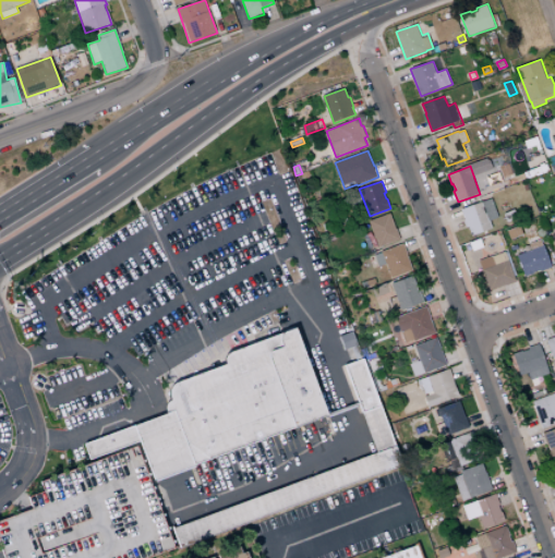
[(462,209),(493,198),(499,217),(491,220),(494,228),(472,237),(469,227),(467,228),(465,220),(466,220),(462,209)]
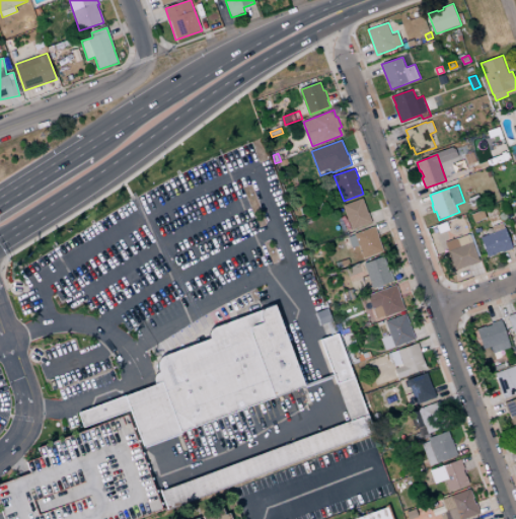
[(480,195),(483,203),(474,207),(470,198),(480,195)]
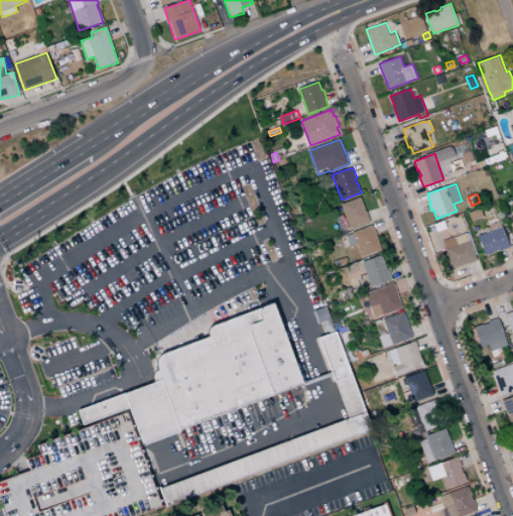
[(343,231),(339,220),(347,217),(342,205),(362,197),(367,212),(371,222),(353,229),(351,229),(351,228),(343,231)]
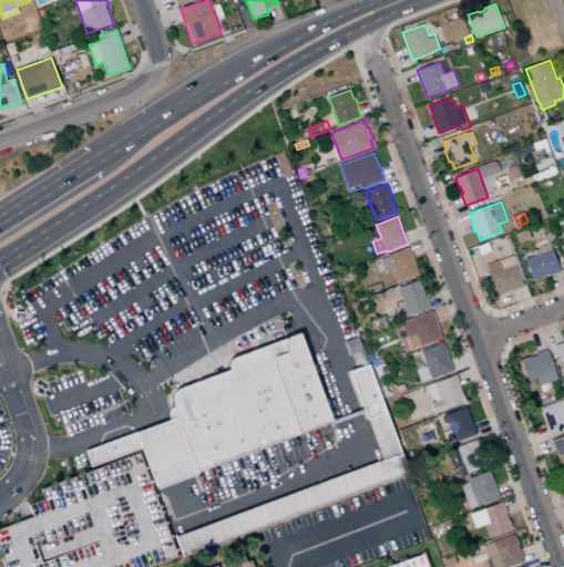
[(493,246),(505,240),(508,245),(495,250),(493,246)]
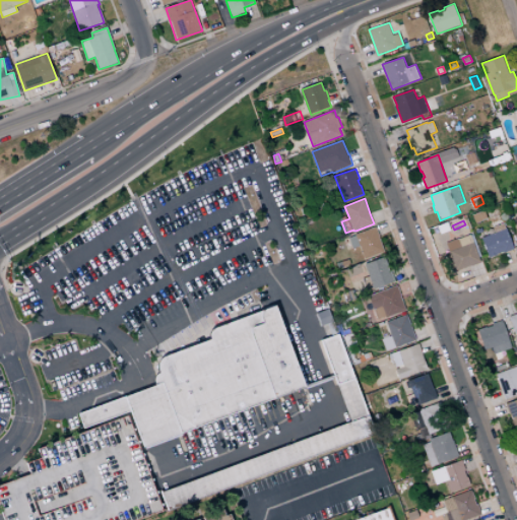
[(439,226),(448,222),(451,231),(442,235),(439,226)]
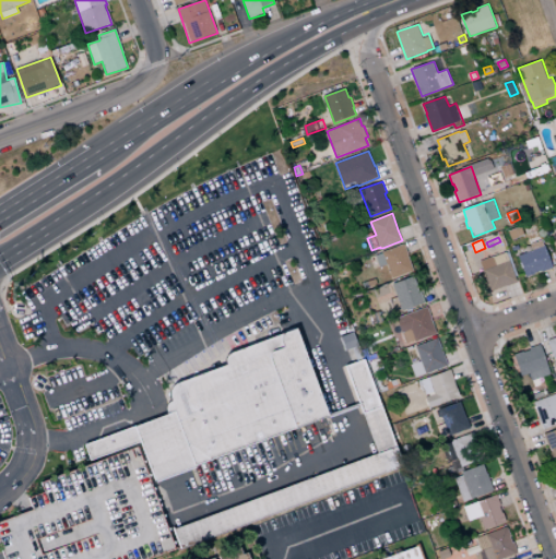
[(519,256),(533,250),(531,245),(543,240),(545,246),(554,268),(543,272),(542,271),(535,273),(536,274),(527,277),(519,256)]
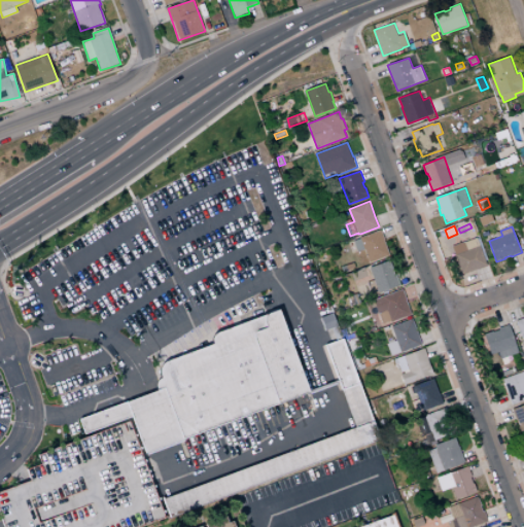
[(371,264),(365,249),(358,252),(354,241),(361,239),(361,238),(382,231),(386,241),(385,241),(390,255),(372,262),(371,264)]
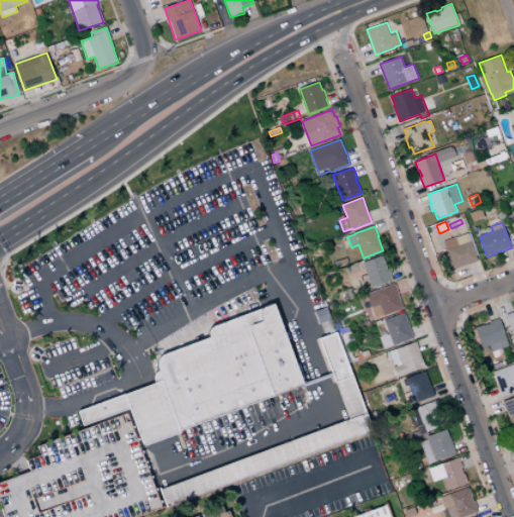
[(456,238),(469,233),(480,262),(454,271),(447,251),(444,252),(442,247),(447,246),(448,249),(459,245),(456,238)]
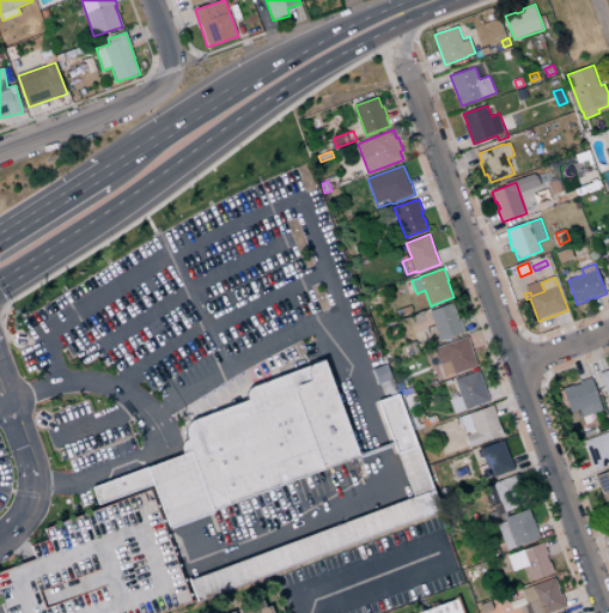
[(433,344),(427,328),(436,326),(431,311),(455,303),(466,332),(433,344)]
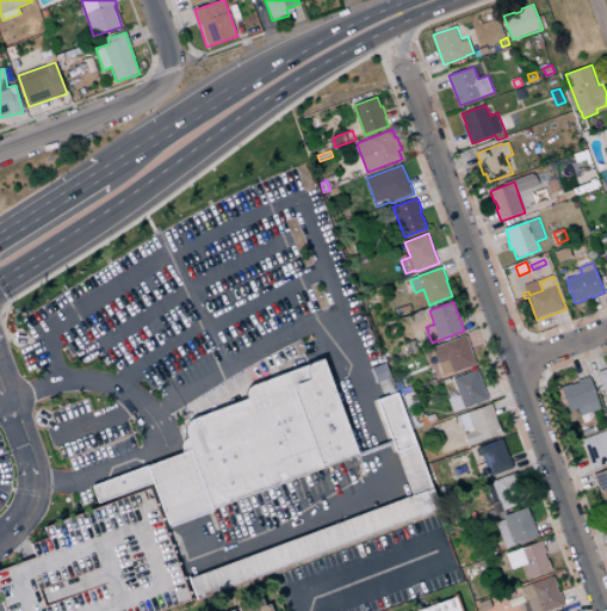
[(454,374),(450,359),(440,363),(434,347),(468,335),(478,364),(454,374)]
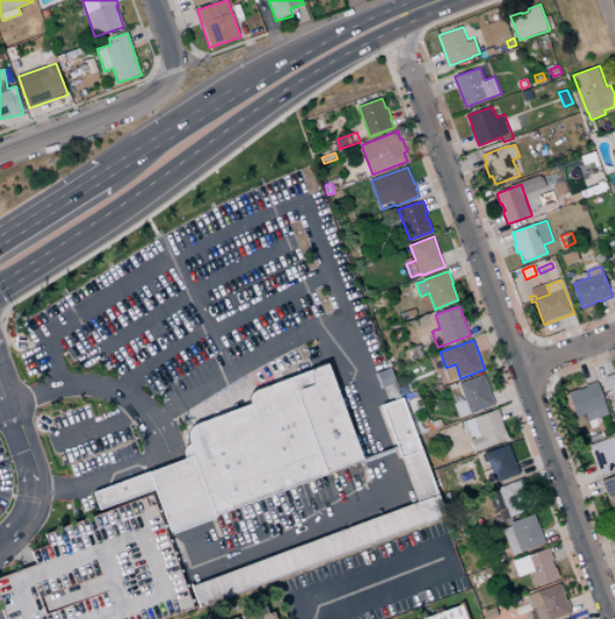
[(100,510),(93,492),(185,458),(184,453),(184,451),(185,447),(186,445),(189,444),(190,444),(187,439),(189,435),(189,432),(190,429),(191,427),(193,426),(197,423),(250,403),(249,400),(249,397),(251,394),(254,391),(256,389),(329,362),(365,461),(172,532),(156,489),(100,510)]
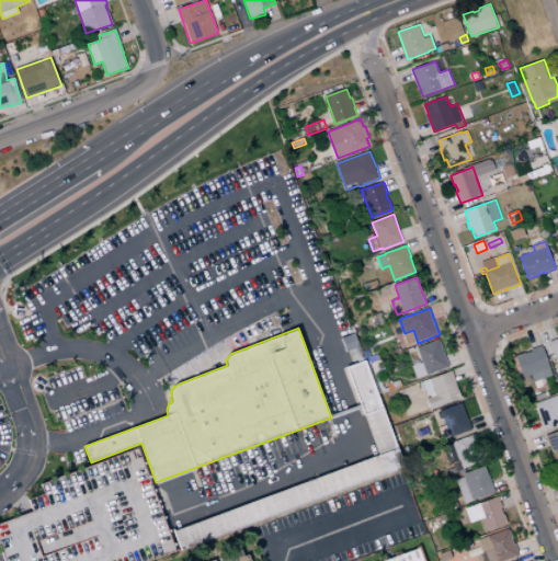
[(418,378),(413,366),(423,362),(418,347),(440,339),(451,366),(418,378)]
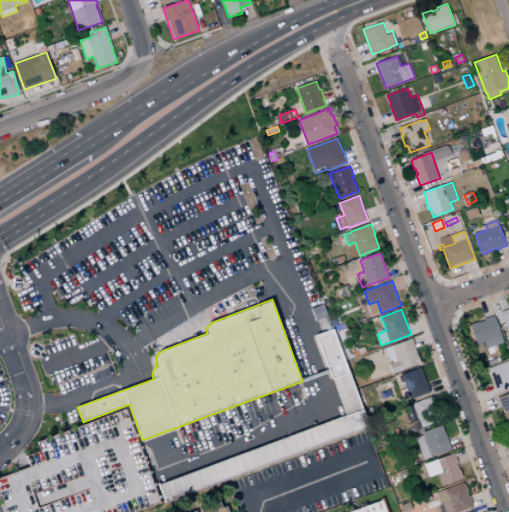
[(471,324),(480,321),(480,322),(486,320),(485,319),(496,315),(505,343),(487,349),(485,342),(478,344),(471,325),(471,324)]
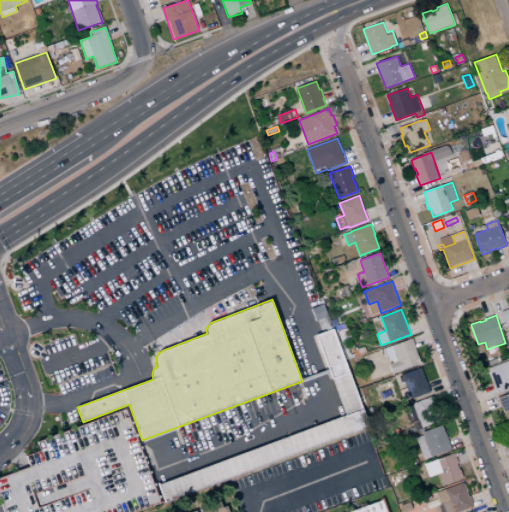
[(159,484),(347,415),(317,335),(334,328),(336,332),(347,361),(357,389),(368,417),(370,425),(371,427),(368,428),(232,478),(227,480),(166,503),(159,484)]
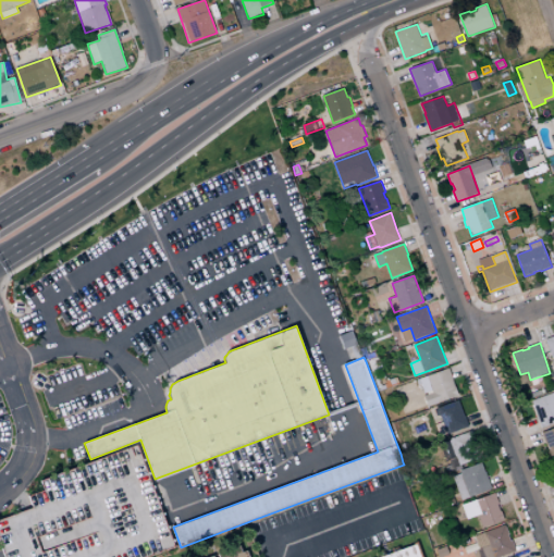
[(429,406),(425,396),(433,393),(428,376),(448,368),(459,395),(429,406)]
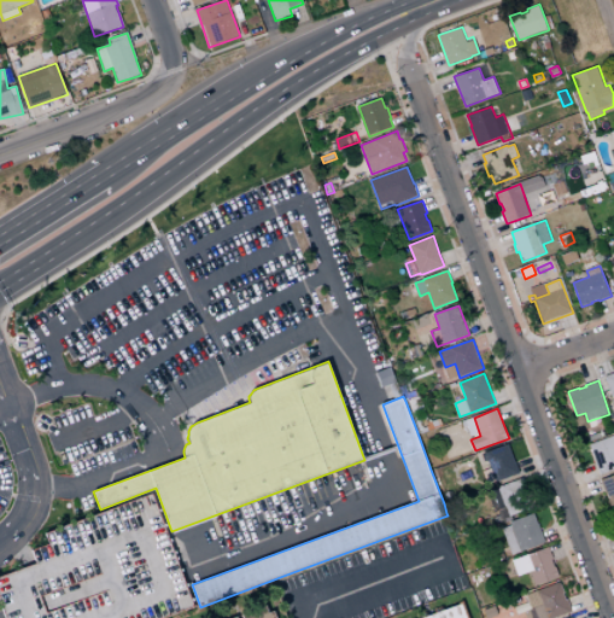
[(586,437),(604,431),(606,436),(589,442),(586,437)]
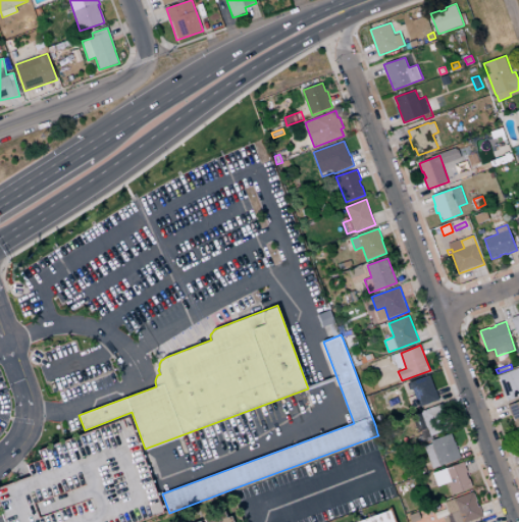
[(499,375),(518,368),(518,397),(508,401),(499,375)]
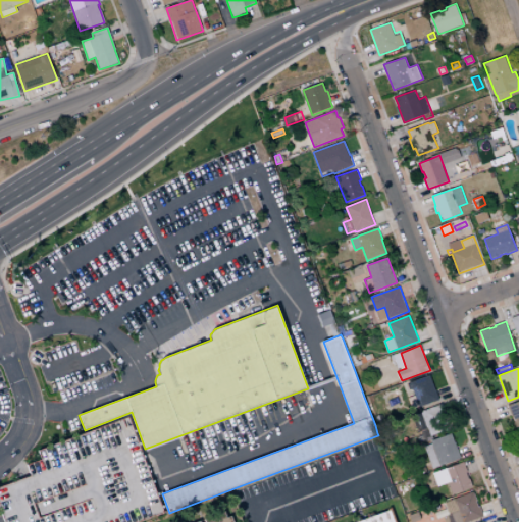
[(413,410),(408,398),(415,396),(410,382),(430,374),(439,400),(413,410)]
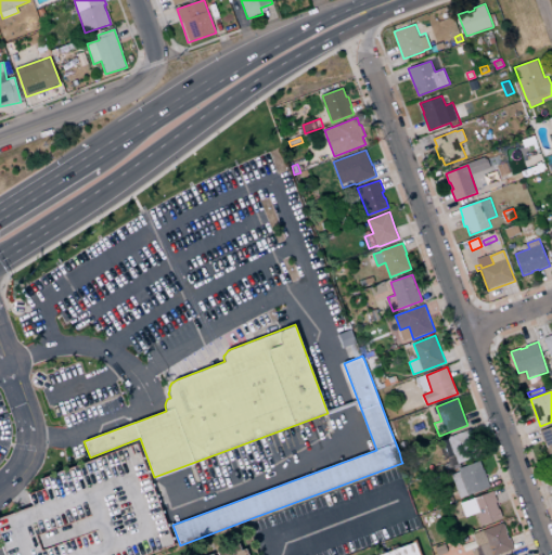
[(541,430),(551,426),(551,457),(548,448),(546,441),(544,442),(541,430)]
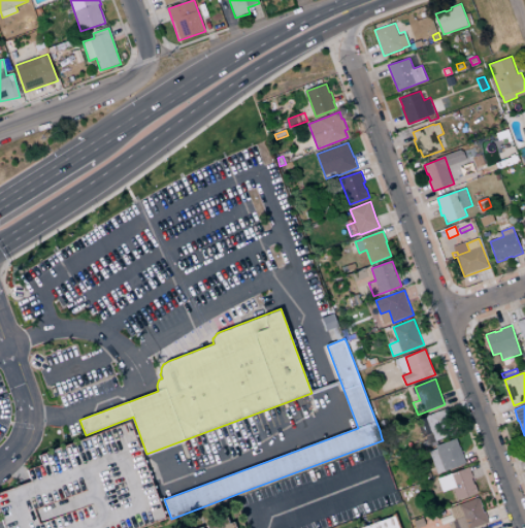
[(426,416),(449,407),(458,433),(435,441),(426,416)]
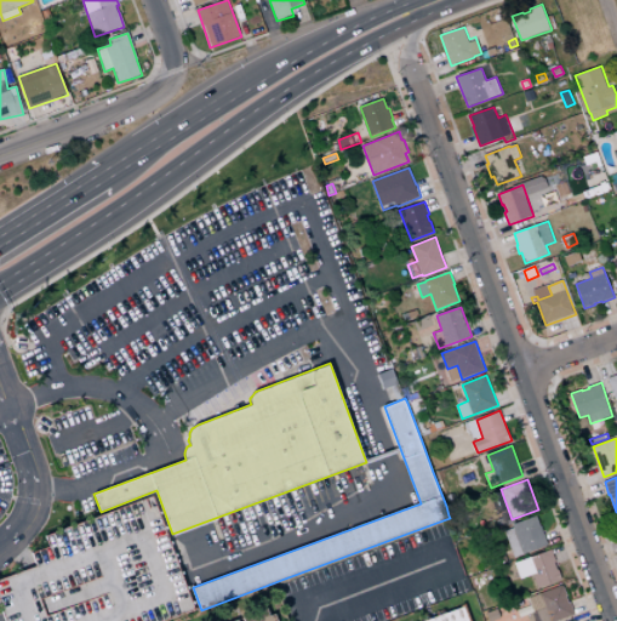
[(549,545),(515,558),(504,528),(537,516),(549,545)]
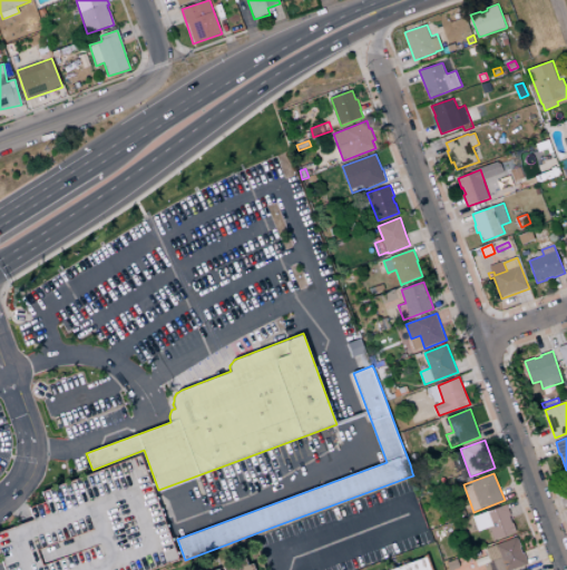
[(495,541),(489,527),(480,530),(475,517),(507,504),(517,532),(495,541)]
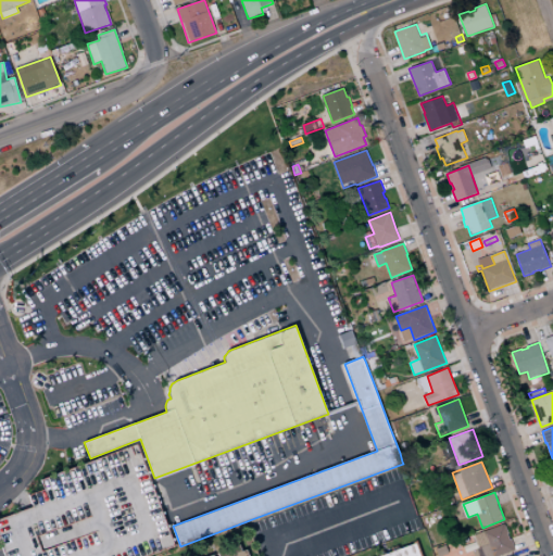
[(500,555),(482,555),(479,547),(489,544),(484,531),(505,523),(515,551),(500,555)]
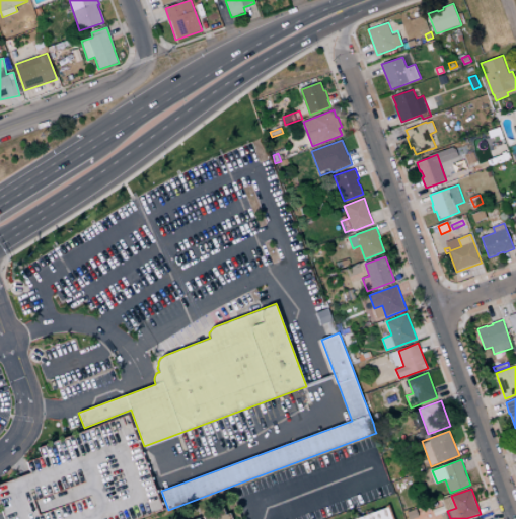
[(354,518),(390,506),(394,518),(354,518)]
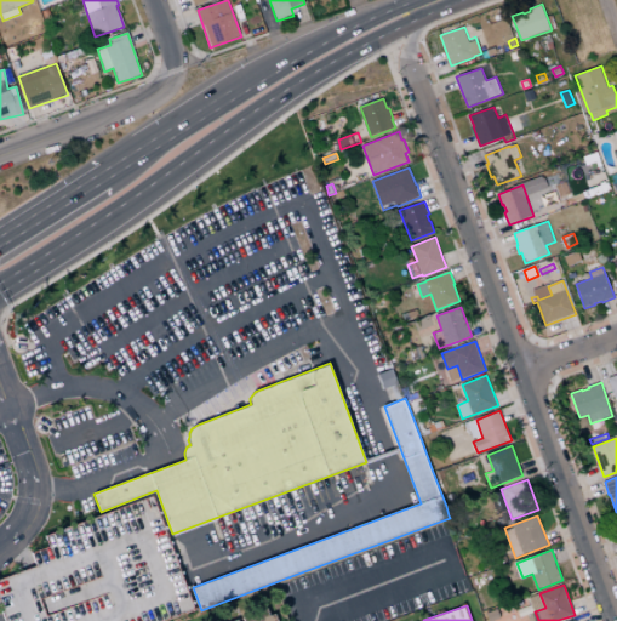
[(245,620),(244,617),(268,608),(272,615),(276,614),(279,620),(245,620)]
